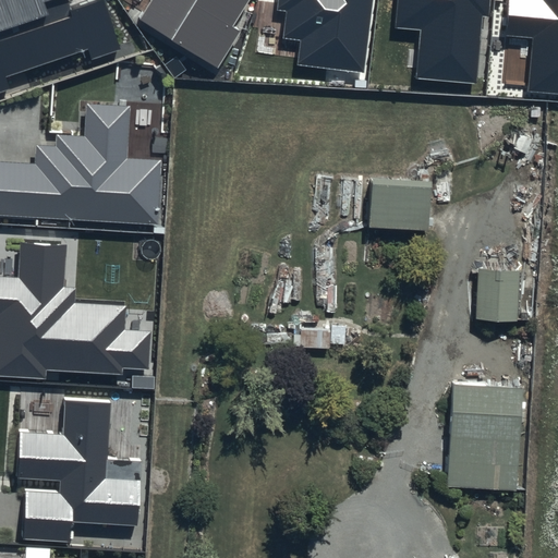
[(0,0),(0,94),(11,91),(5,77),(89,49),(93,60),(121,50),(104,0),(99,0),(72,10),(68,0),(0,0)]
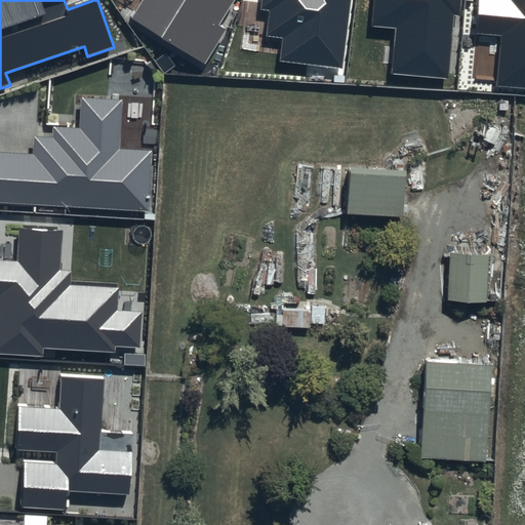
[(142,0),(131,18),(204,63),(226,29),(218,25),(234,0),(142,0)]
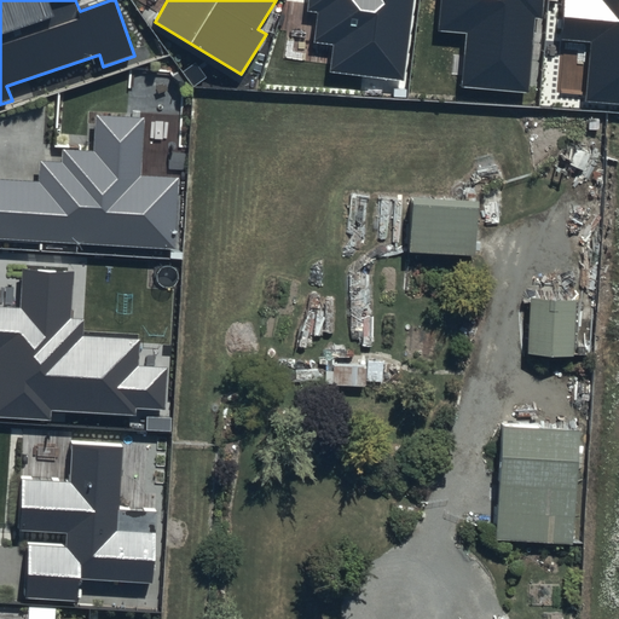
[(405,82),(414,0),(308,0),(307,11),(318,12),(314,42),(333,45),(329,73),(405,82)]
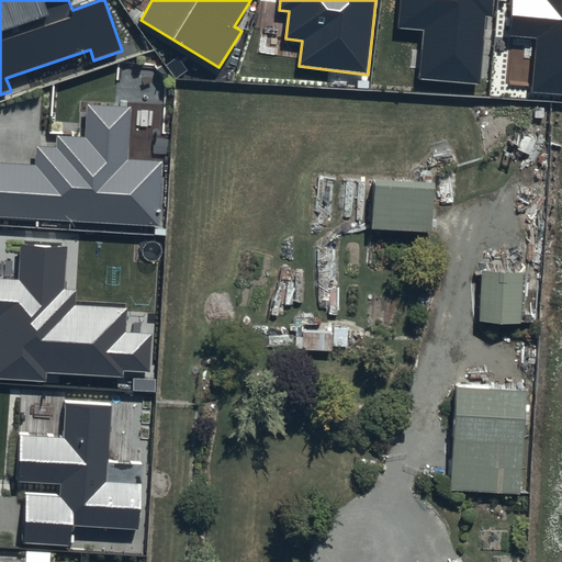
[(400,0),(397,29),(423,31),(418,79),(480,85),(486,17),(493,18),(494,0),(400,0)]
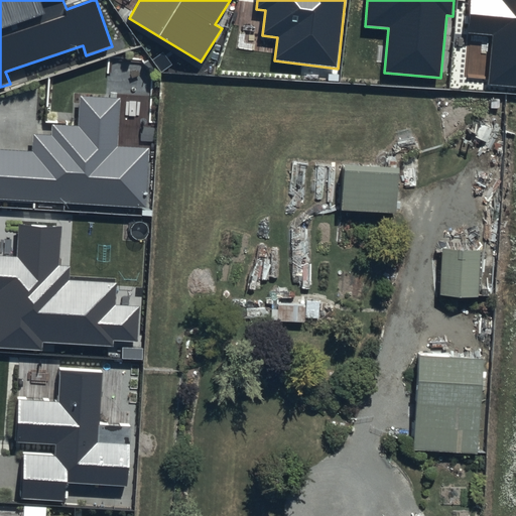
[(515,0),(471,0),(468,32),(494,34),(490,84),(515,86),(515,0)]
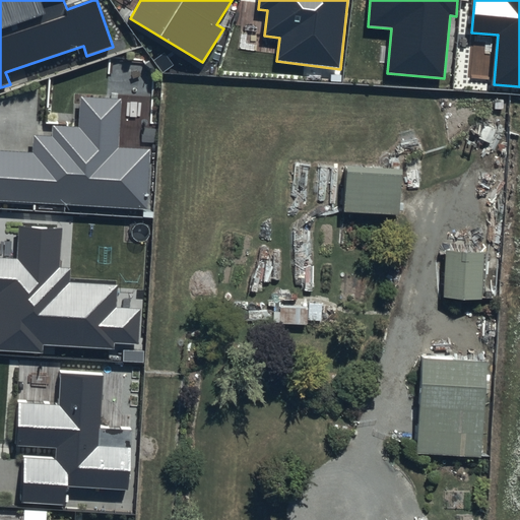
[(119,148),(122,99),(80,96),(78,127),(52,126),(52,136),(34,135),(33,151),(0,149),(0,199),(147,207),(150,150),(119,148)]
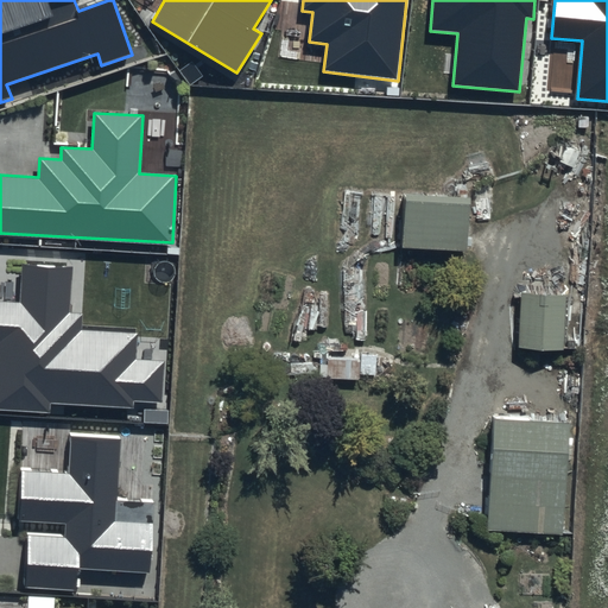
[(464,184),(399,181),(397,236),(462,239),(464,184)]
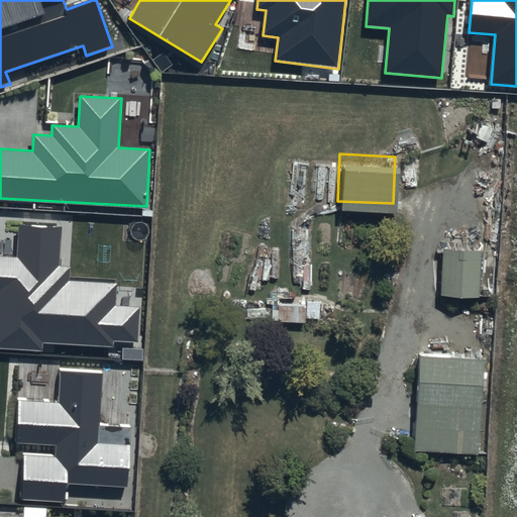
[(59,266),(61,228),(19,226),(18,257),(0,256),(0,349),(43,351),(43,343),(113,346),(114,340),(138,342),(140,306),(116,305),(117,284),(69,281),(70,267),(59,266)]
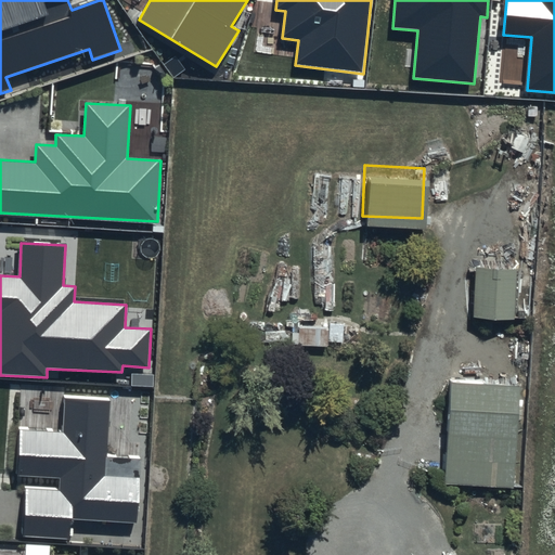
[(513,260),(472,258),(468,309),(511,311),(513,260)]
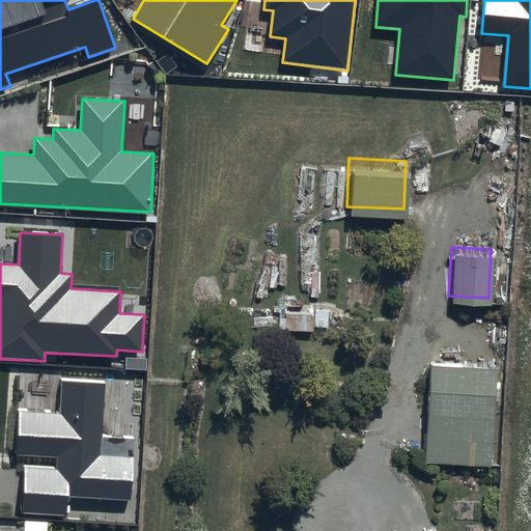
[(438,356),(426,356),(423,457),(491,459),(493,357),(452,357),(452,348),(438,348),(438,356)]
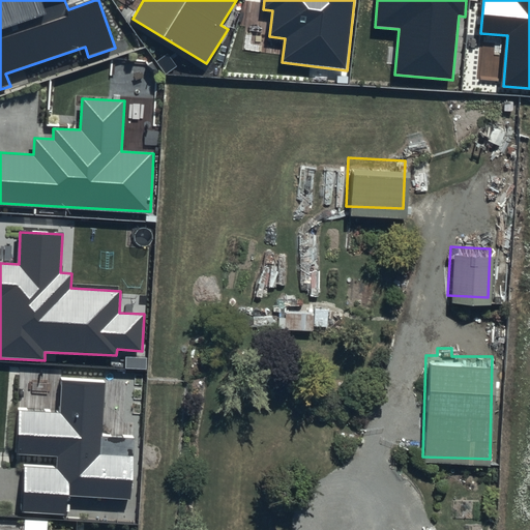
[(107,383),(61,380),(60,414),(17,411),(15,454),(57,458),(56,465),(22,463),(20,513),(68,516),(69,495),(128,498),(131,439),(104,438),(107,383)]
